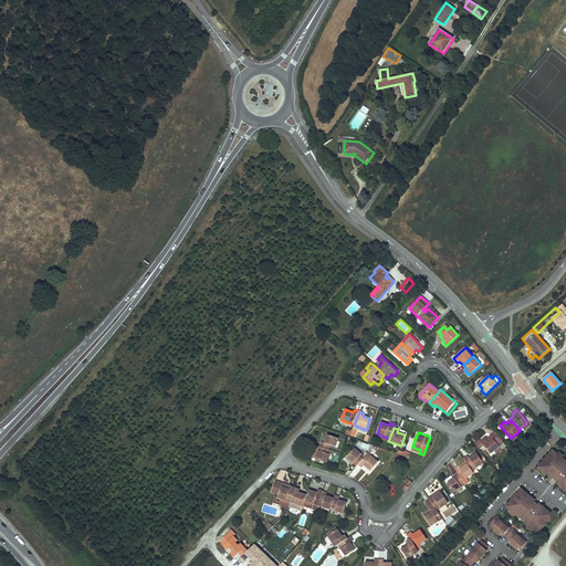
[(491,453),(494,450),(500,447),(502,450),(506,447),(495,432),(486,439),(485,438),(481,441),(484,446),(491,453)]
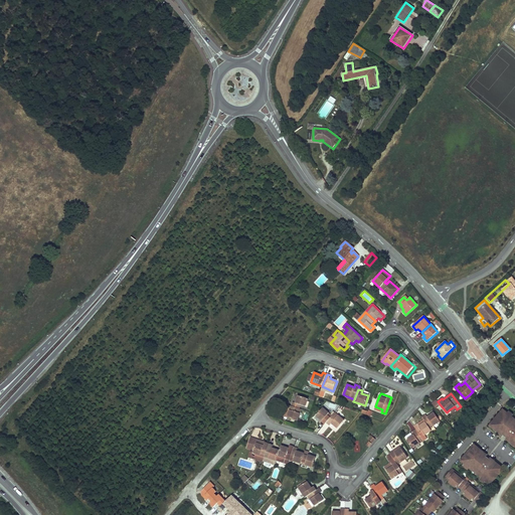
[(293,402),(292,406),(300,408),(301,404),(306,406),(308,398),(298,395),(296,403),(293,402)]
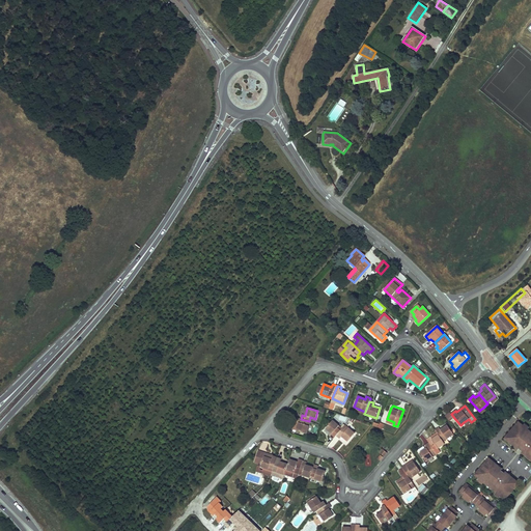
[(454,418),(451,414),(450,413),(445,416),(450,421),(454,418)]
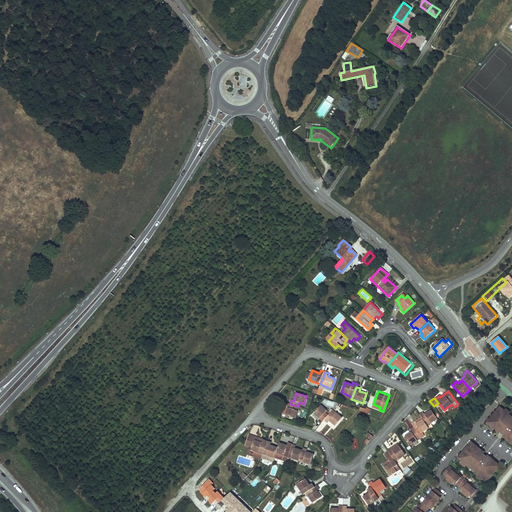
[(296,419),(299,407),(298,406),(290,404),(286,403),(285,407),(288,408),(286,415),(296,419)]
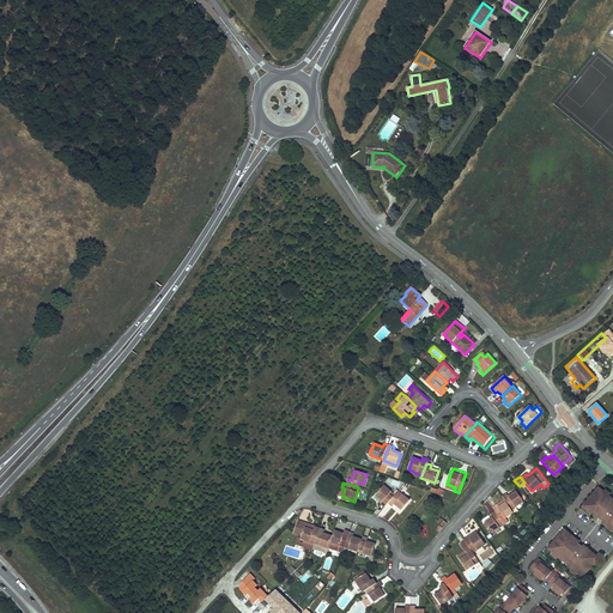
[(381,504),(386,508),(388,504),(395,496),(384,486),(376,496),(383,502),(381,504)]
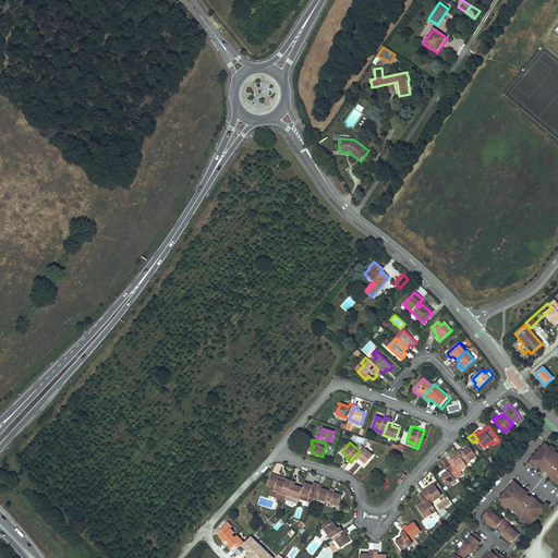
[(557,484),(557,455),(554,452),(549,448),(545,444),(531,461),(535,465),(536,464),(557,482),(557,483),(557,484)]
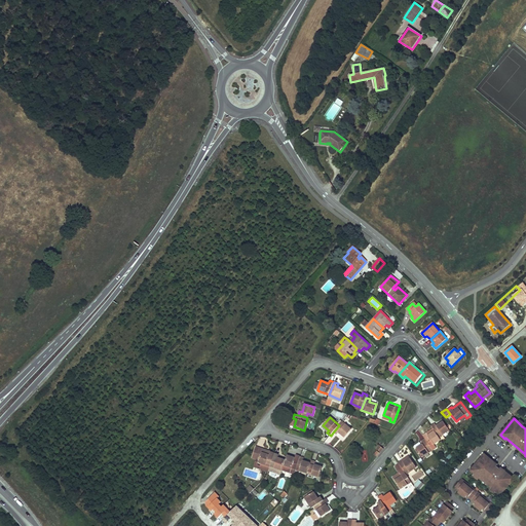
[(351,429),(342,421),(339,425),(333,433),(337,435),(339,433),(345,438),(351,429)]
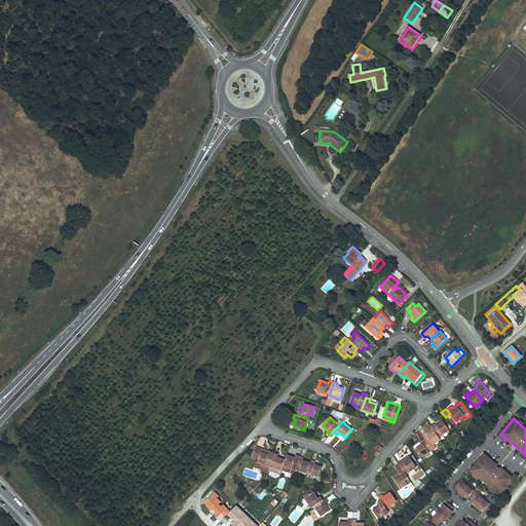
[(435,423),(430,426),(433,429),(435,431),(441,441),(445,439),(443,435),(450,430),(444,421),(437,426),(435,423)]
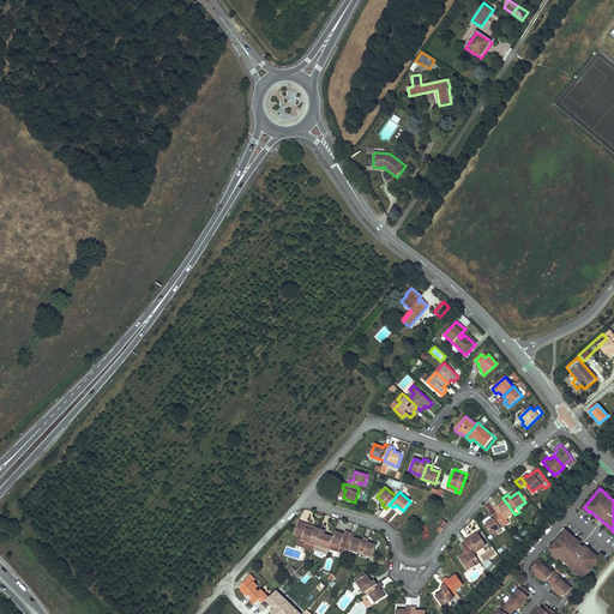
[(500,509),(498,506),(498,505),(493,509),(497,512),(505,525),(510,523),(506,519),(515,515),(507,504),(500,509)]
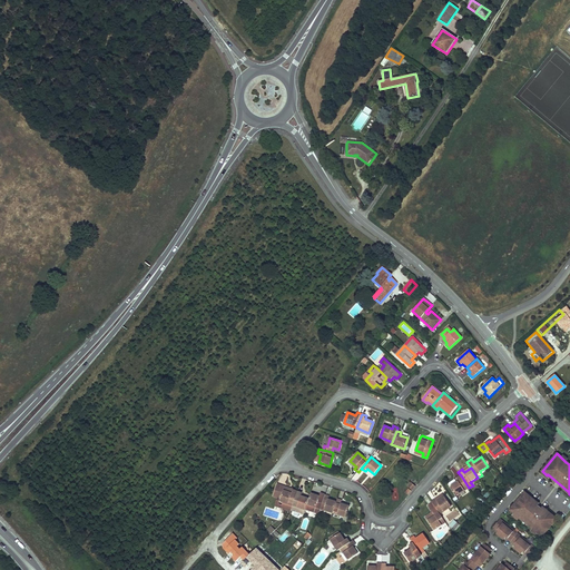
[(458,495),(469,488),(461,475),(457,479),(458,481),(451,487),(458,495)]
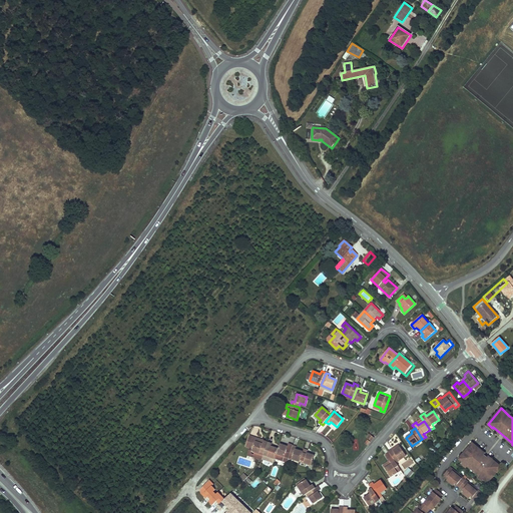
[(268,442),(249,436),(245,447),(250,448),(252,449),(252,452),(254,453),(253,457),(262,461),(266,451),(268,442)]
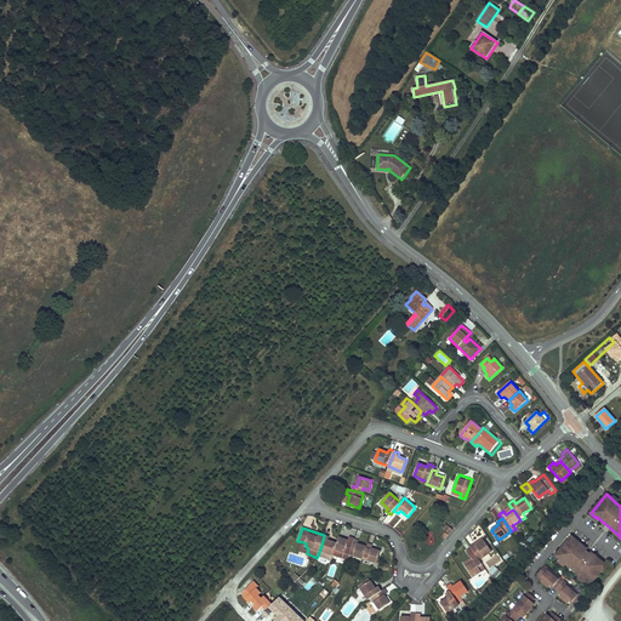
[(337,543),(334,554),(347,560),(349,554),(354,539),(341,534),(337,543)]
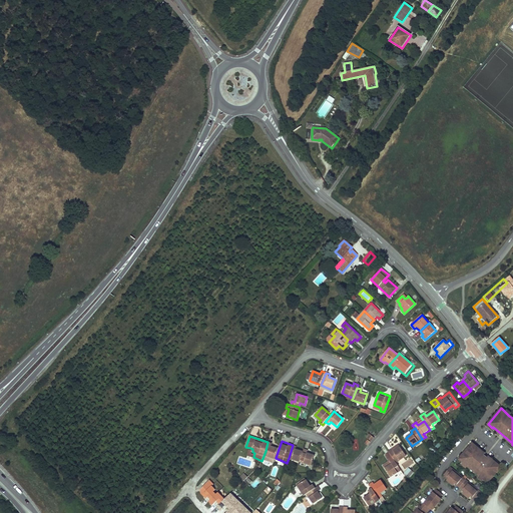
[(272,444),(268,442),(266,451),(269,452),(268,456),(275,459),(276,458),(279,449),(271,446),(272,444)]
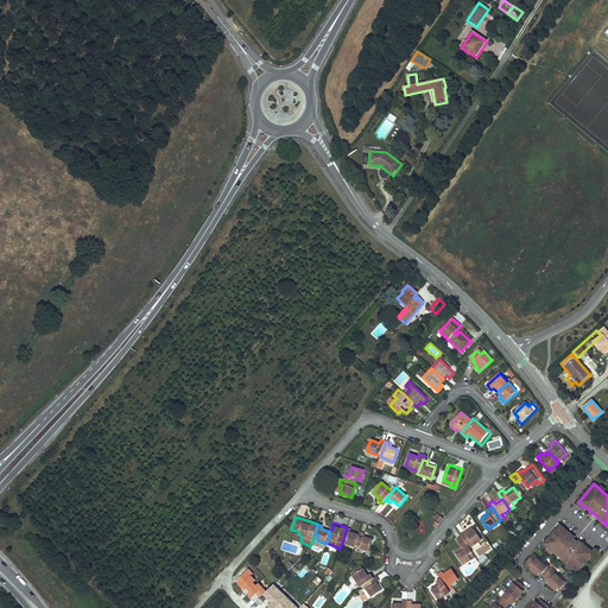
[(564,530),(559,525),(544,544),(549,549),(550,548),(574,567),(572,568),(578,572),(594,553),(588,549),(583,545),(570,534),(564,530)]
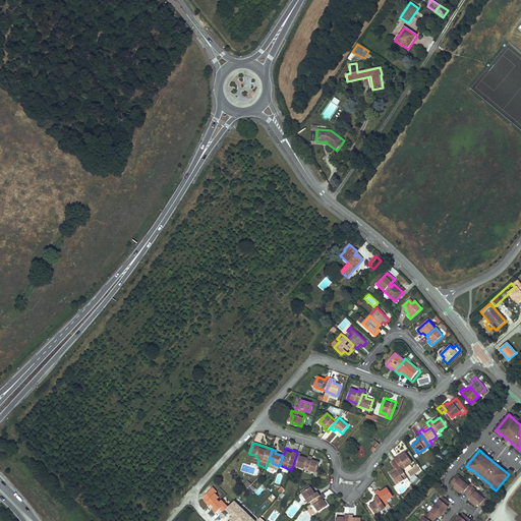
[(301,454),(297,452),(293,465),(304,469),(308,459),(300,456),(301,454)]
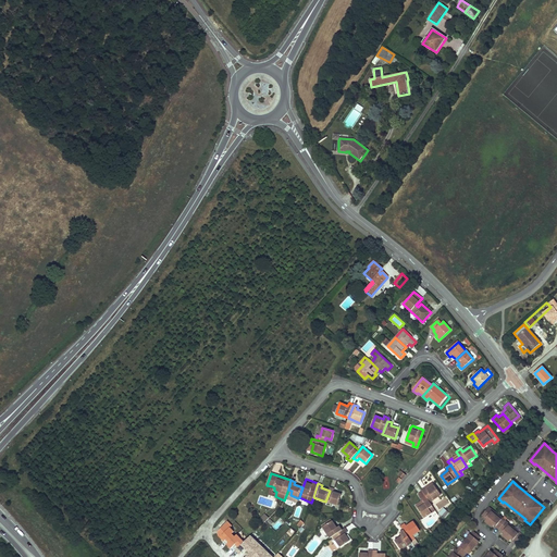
[(430,503),(441,495),(434,485),(433,483),(429,485),(431,489),(426,491),(424,489),(422,491),(422,492),(430,503)]
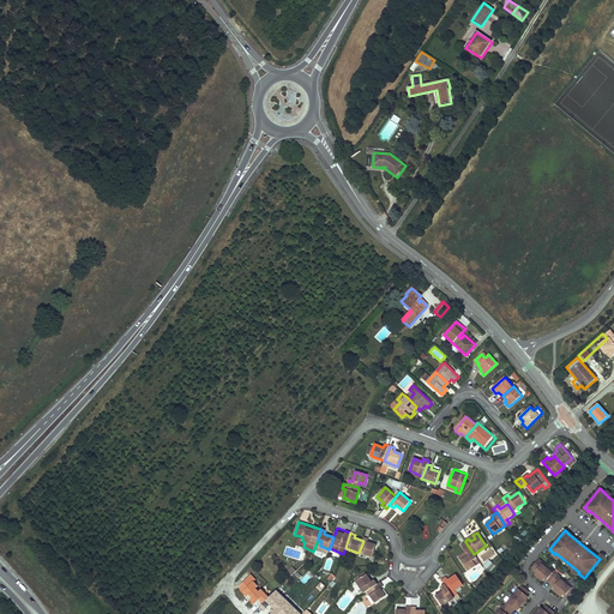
[(368,539),(365,537),(363,541),(359,553),(372,558),(377,546),(367,542),(368,539)]
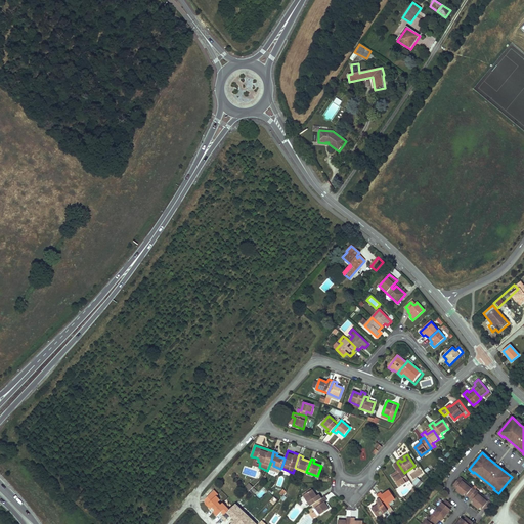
[(399,474),(393,478),(399,487),(402,485),(406,482),(409,480),(404,473),(397,463),(394,465),(398,471),(399,474)]
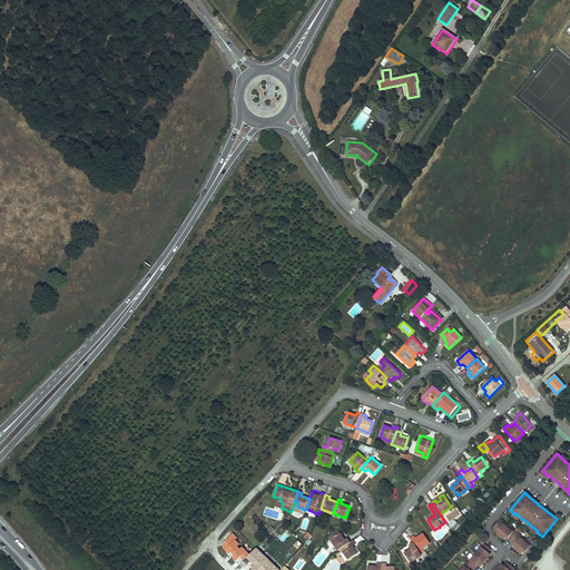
[(502,523),(499,520),(493,528),(497,530),(498,530),(499,531),(497,533),(504,540),(507,538),(508,538),(507,539),(514,544),(516,546),(513,548),(521,554),(523,551),(524,552),(524,553),(528,557),(533,549),(530,547),(531,544),(521,537),(520,538),(517,534),(513,532),(514,531),(503,522),(502,523)]
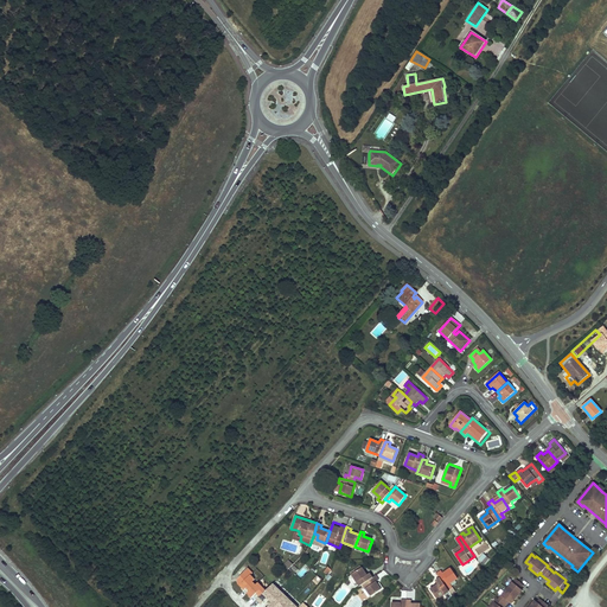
[(302,576),(308,569),(302,566),(296,573),(302,576)]
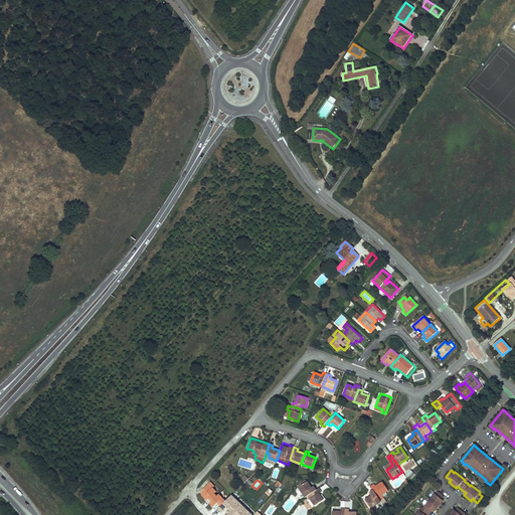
[(305,498),(308,496),(317,490),(314,486),(312,488),(307,482),(298,487),(305,498)]
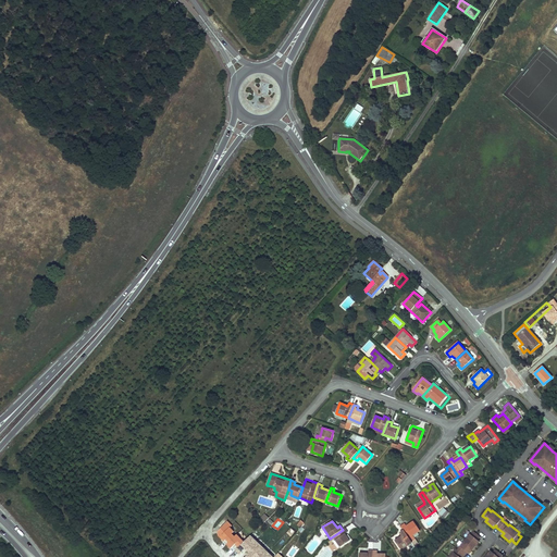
[(405,523),(401,527),(404,531),(409,539),(412,535),(420,531),(413,521),(407,527),(405,523)]
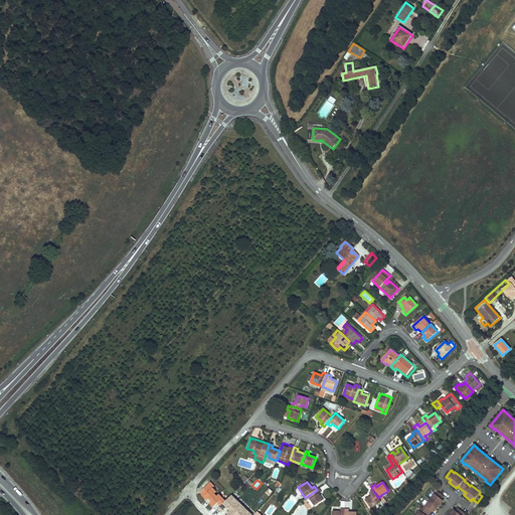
[(253,514),(254,514),(232,494),(226,500),(219,494),(217,496),(214,493),(217,490),(210,483),(201,492),(209,499),(207,500),(214,507),(216,505),(223,511),(227,506),(230,510),(227,513),(229,514),(253,514)]
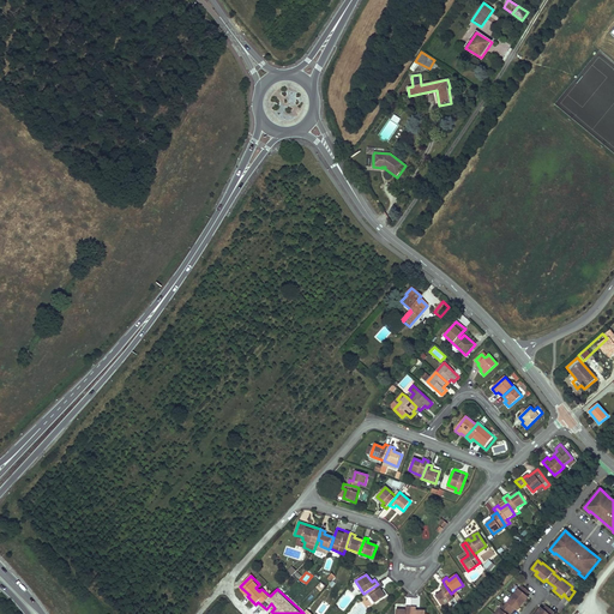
[(384,587),(380,582),(378,584),(367,591),(375,603),(386,596),(380,588),(384,587)]
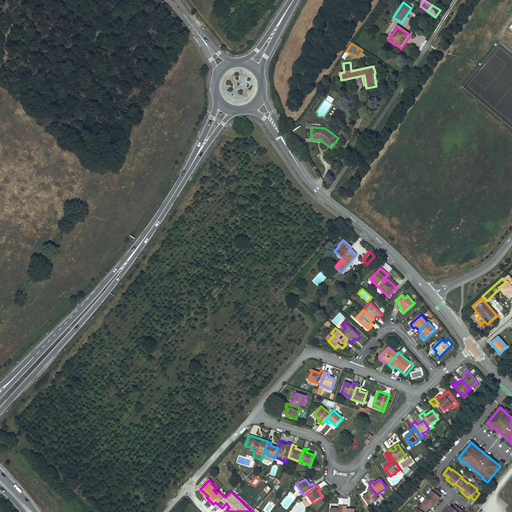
[(377,505),(381,503),(378,498),(376,495),(371,488),(368,490),(369,493),(363,497),(369,506),(375,502),(377,505)]
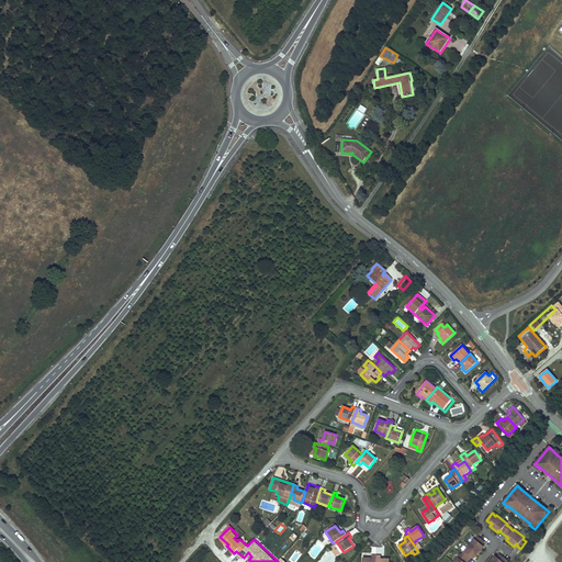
[(465,561),(468,560),(470,558),(472,555),(473,558),(478,553),(482,548),(480,547),(481,544),(484,542),(478,536),(469,546),(461,554),(458,558),(457,557),(452,561),(451,561),(465,561)]
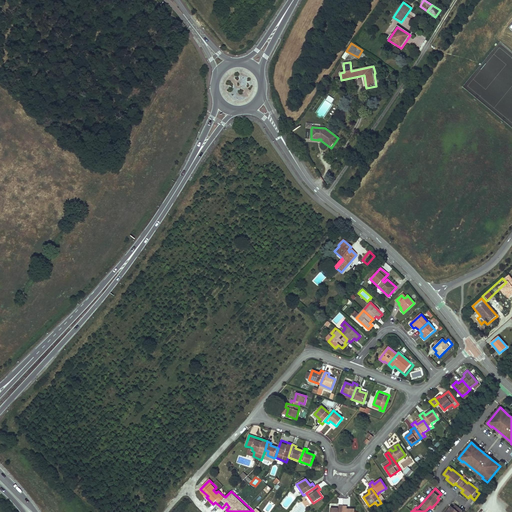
All buildings are outlined.
